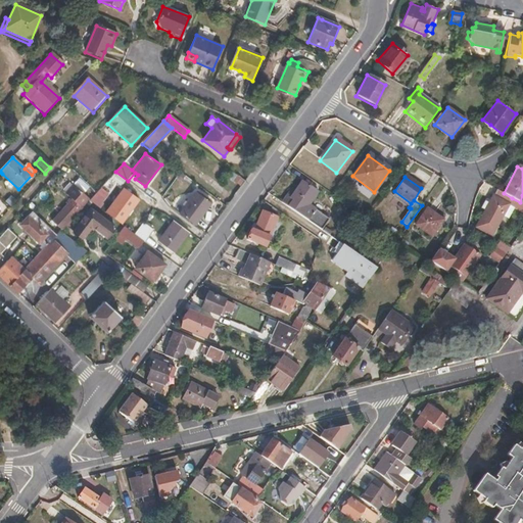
[(106,194),(116,183),(110,178),(100,188),(106,194)]
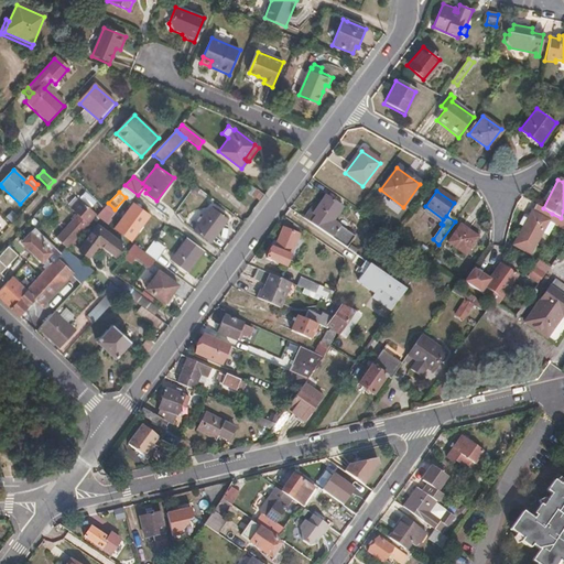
[(334,220),(342,208),(324,197),(315,210),(311,208),(304,218),(347,247),(356,235),(334,220)]
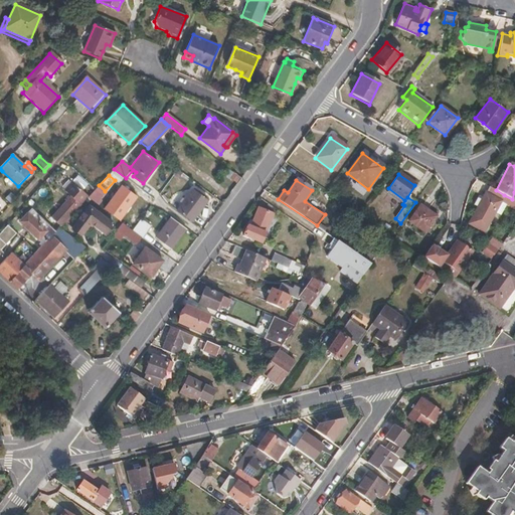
[(59,227),(86,199),(88,196),(71,181),(64,189),(70,195),(50,217),(59,227)]
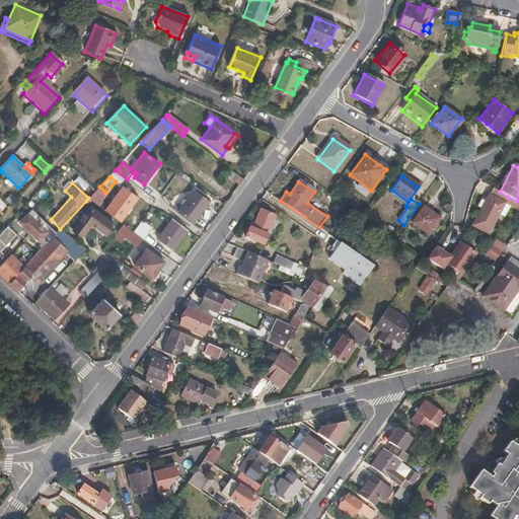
[(93,206),(105,193),(99,187),(94,193),(88,198),(86,201),(93,206)]
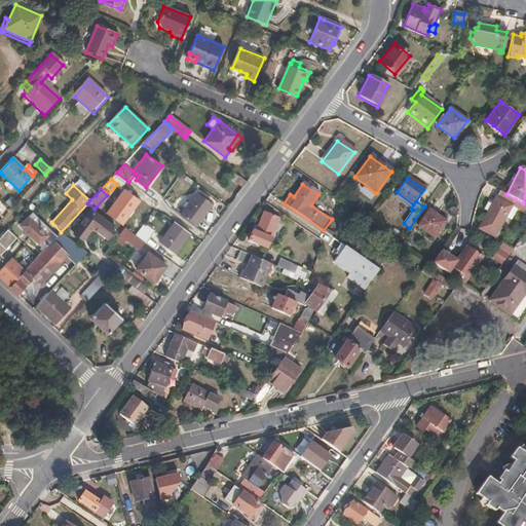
[(504,217),(515,199),(506,194),(499,190),(479,228),(494,236),(504,217)]
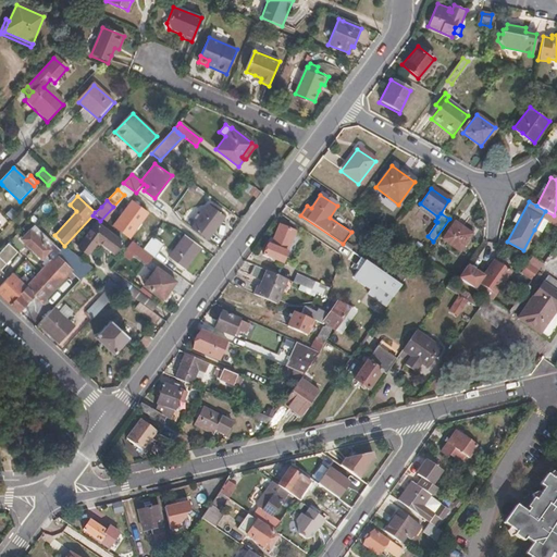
[(131,234),(145,214),(130,203),(115,223),(131,234)]
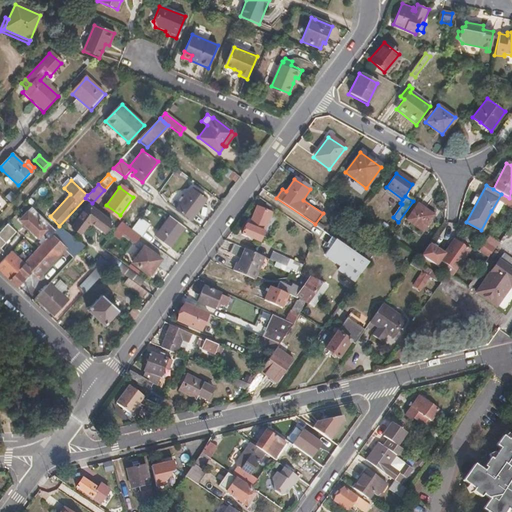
[(400,203),(402,199),(386,187),(384,192),(400,203)]
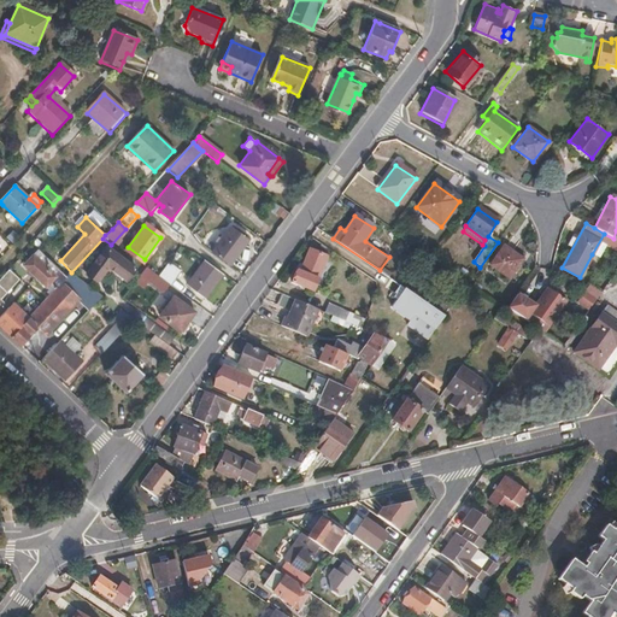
[(229,269),(248,241),(231,229),(211,256),(229,269)]
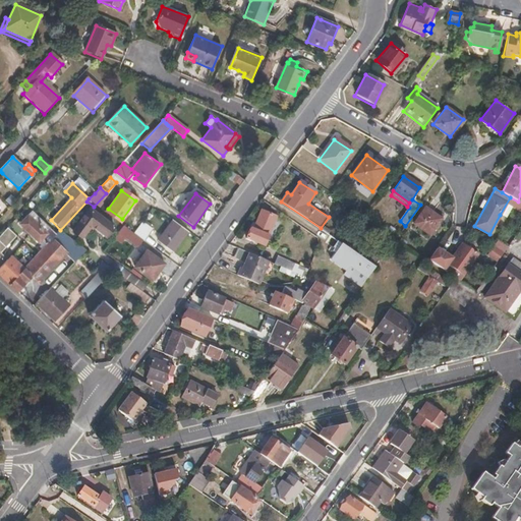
[(15,204),(7,196),(2,201),(10,209),(15,204)]
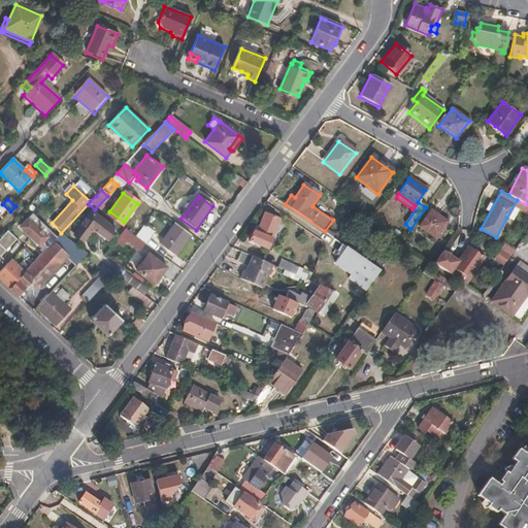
[(517,200),(506,218),(513,221),(519,210),(527,215),(527,205),(525,204),(517,200)]
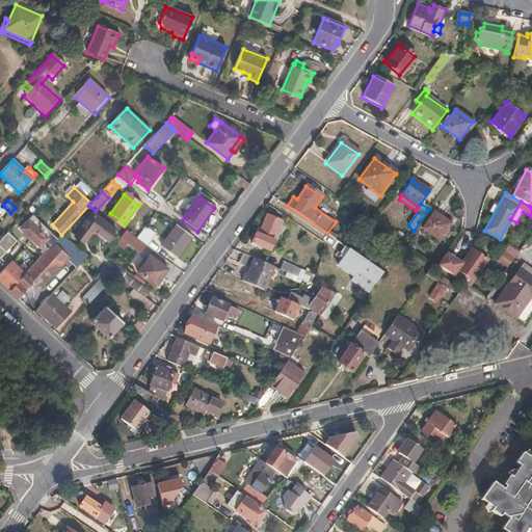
[(269,251),(284,216),(268,211),(260,232),(256,231),(250,244),(269,251)]
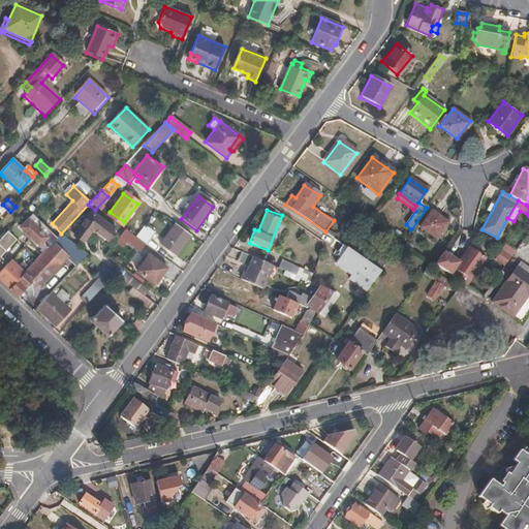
[(437,240),(448,223),(431,212),(419,228),(437,240)]
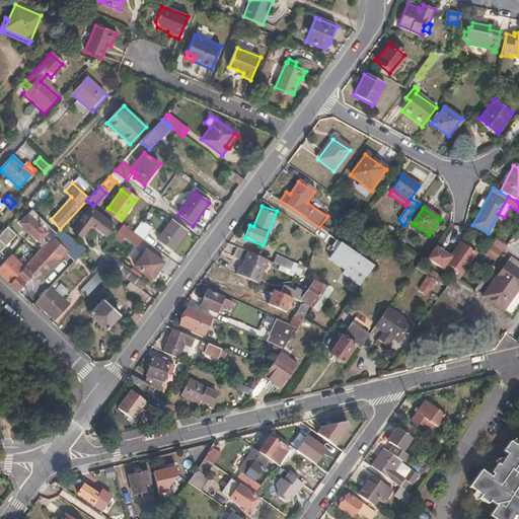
[(113,228),(88,209),(72,231),(80,238),(89,227),(105,238),(113,228)]
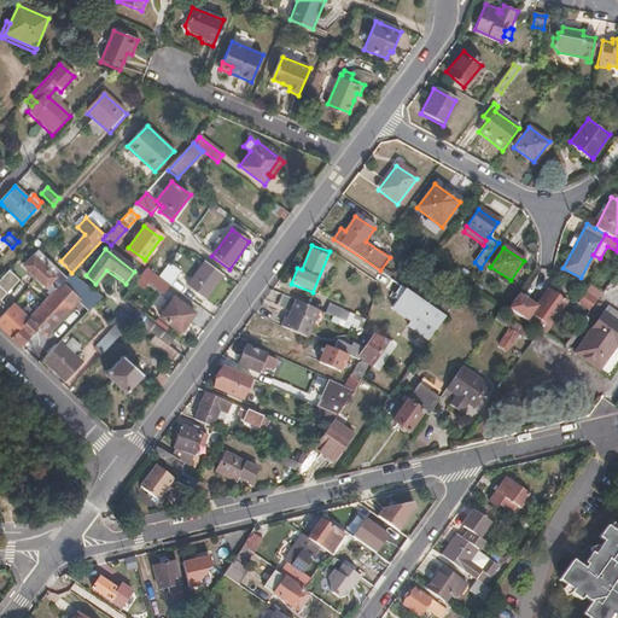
[(62,284),(33,257),(25,264),(54,291),(62,284)]
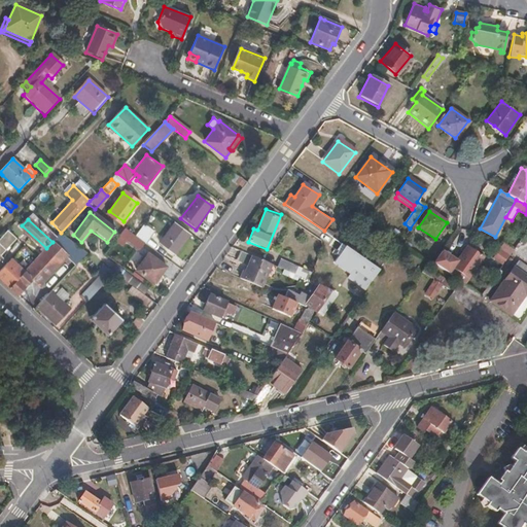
[(175,256),(191,235),(176,223),(160,245),(175,256)]
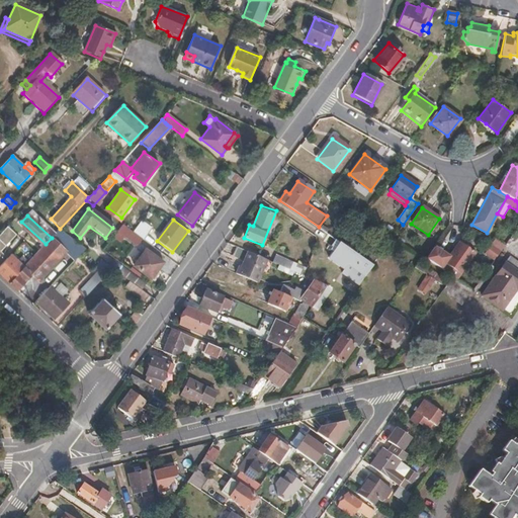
[(142,240),(151,228),(142,222),(133,233),(142,240)]
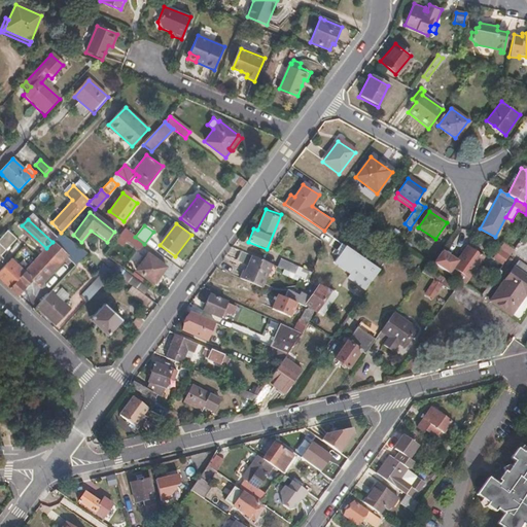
[(144,244),(135,237),(124,230),(119,237),(139,251),(144,244)]
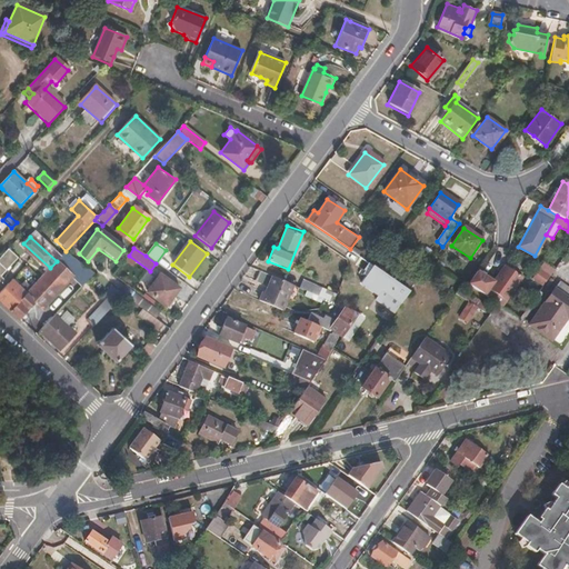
[(0,277),(17,258),(8,250),(0,257),(0,282),(3,280),(0,277)]
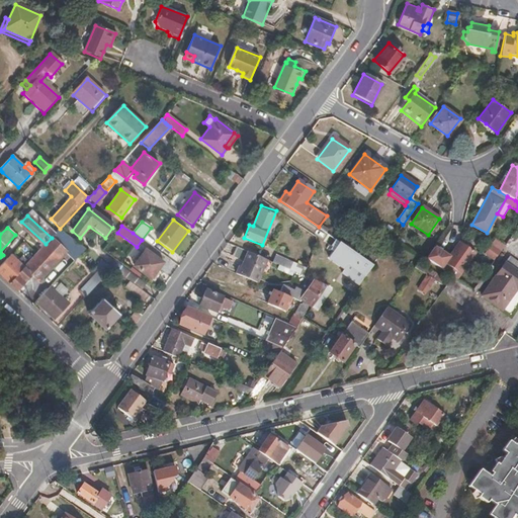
[(38,280),(64,254),(73,263),(85,251),(58,232),(56,233),(52,238),(46,244),(37,253),(30,259),(24,265),(8,282),(17,290),(31,274),(38,280)]
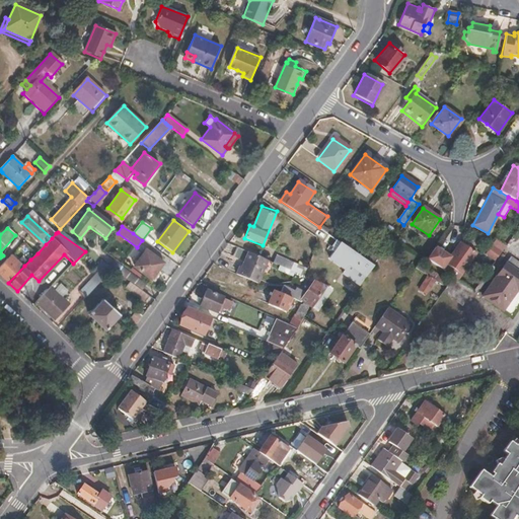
[(376,264),(342,241),(336,251),(330,258),(345,269),(364,282),(372,271),(376,264)]
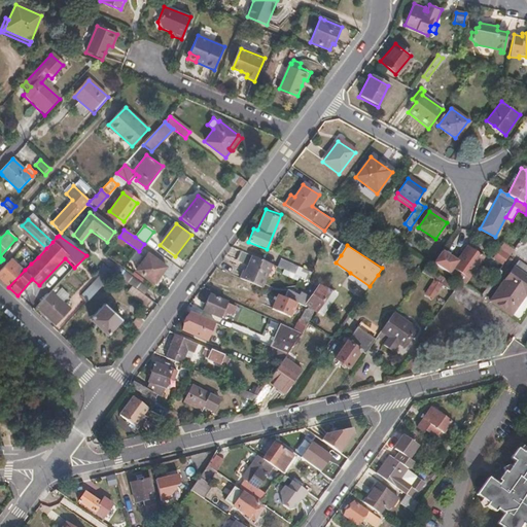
[(464,284),(482,257),(472,252),(475,249),(467,245),(456,262),(449,274),(460,282),(464,284)]
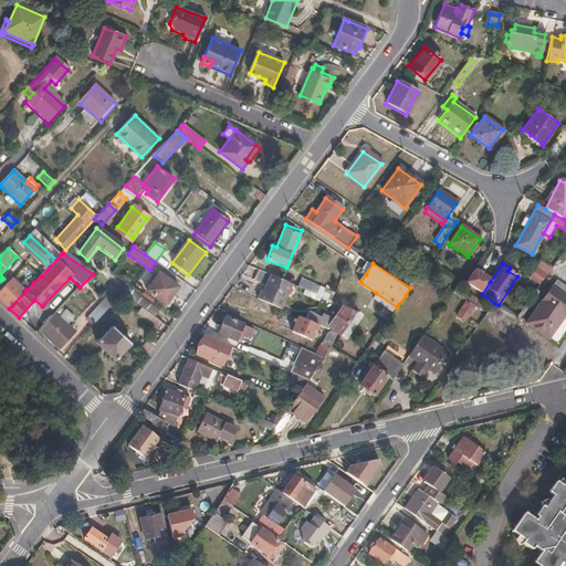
[(41,276),(31,266),(24,274),(33,283),(41,276)]
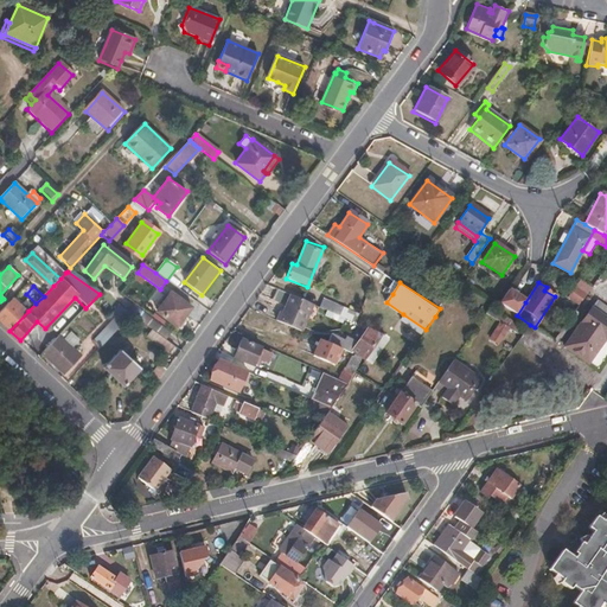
[(580,304),(586,295),(574,287),(568,295),(580,304)]
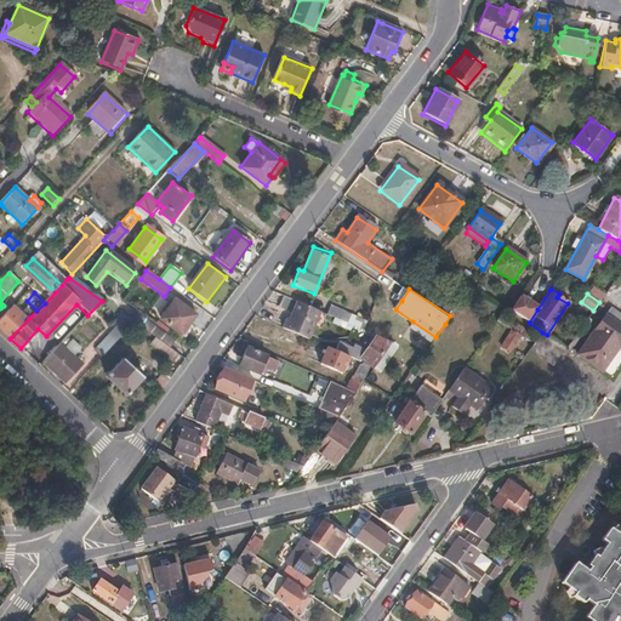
[(512,311),(529,323),(537,309),(522,297),(512,311)]
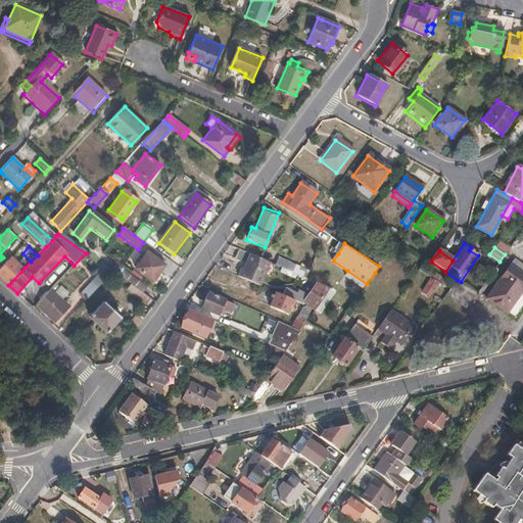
[(164,265),(148,252),(135,270),(152,282),(158,274),(164,265)]
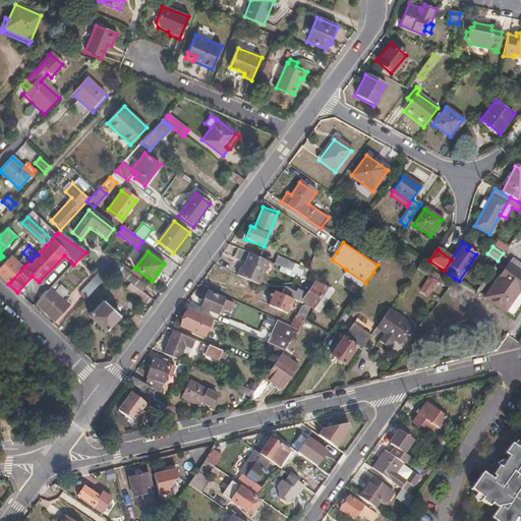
[(255,284),(266,261),(245,252),(236,276),(255,284)]
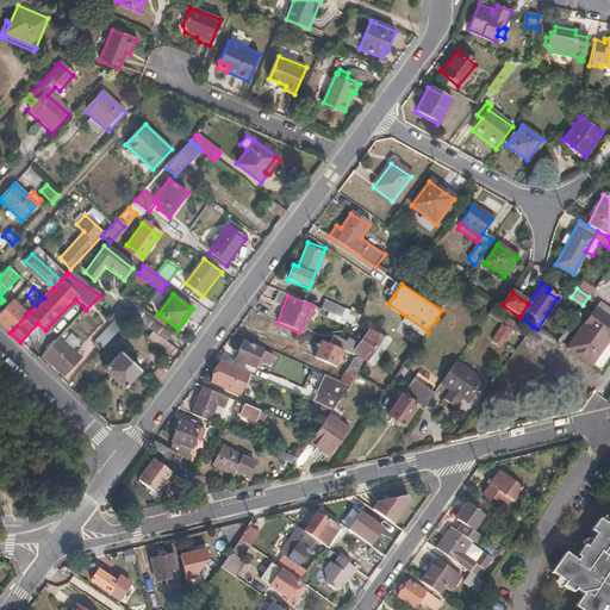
[(356,325),(360,315),(324,300),(319,309),(356,325)]
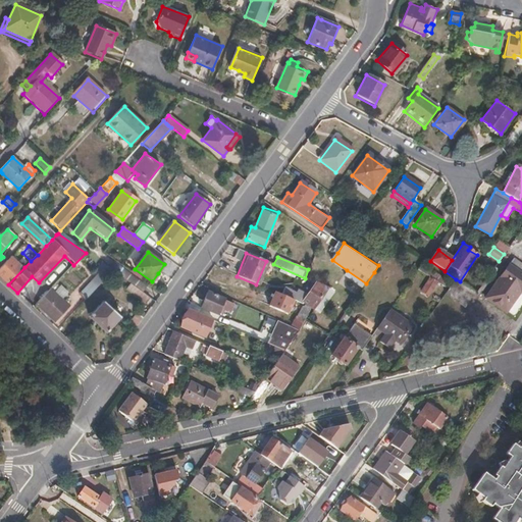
[(507,314),(521,293),(521,294),(521,274),(521,273),(521,264),(514,259),(492,289),(485,299),(507,314)]
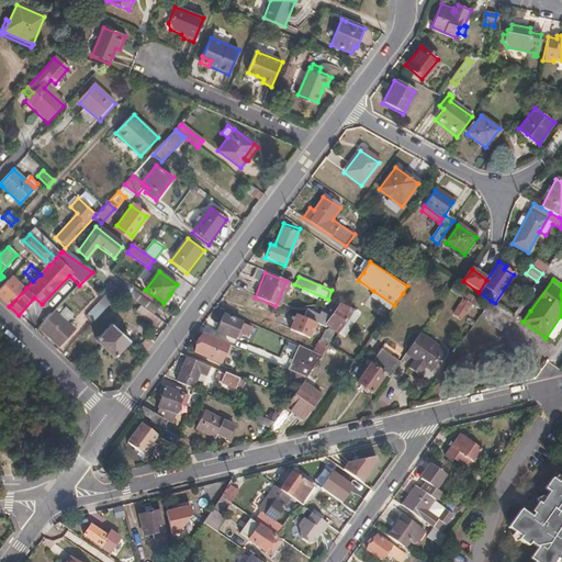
[(0,298),(9,306),(26,288),(20,281),(14,287),(8,280),(0,288),(0,298)]
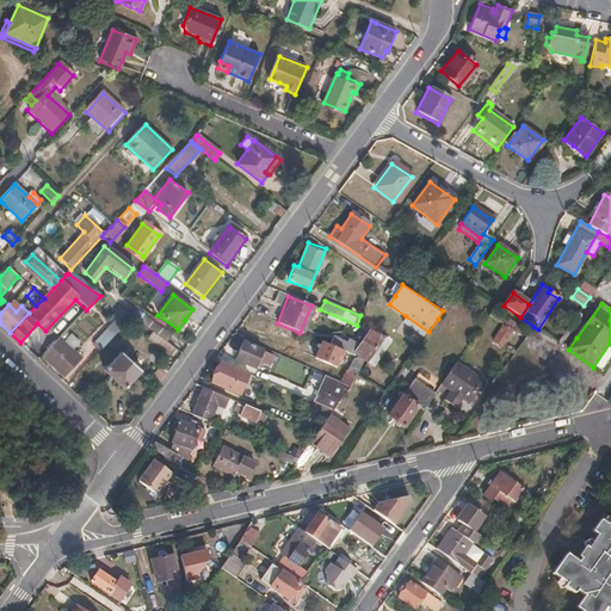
[(517,333),(522,328),(503,315),(499,320),(504,323),(498,333),(506,339),(512,331),(513,329),(517,333)]
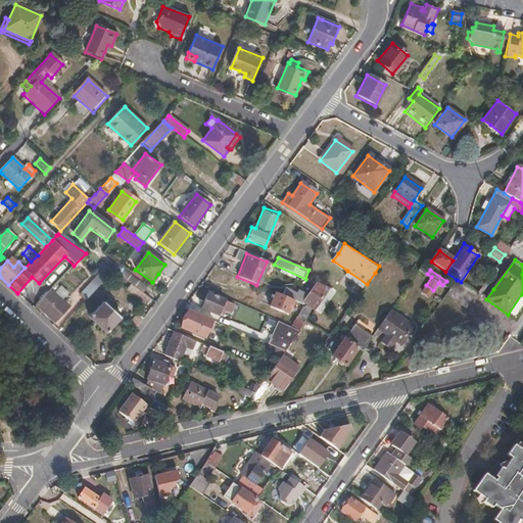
[(87,299),(104,282),(97,275),(81,294),(87,299)]
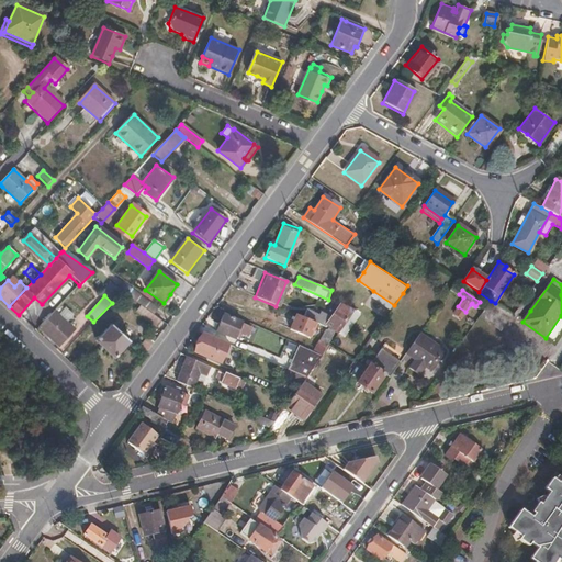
[(502,330),(514,316),(495,303),(491,301),(480,316),(502,330)]
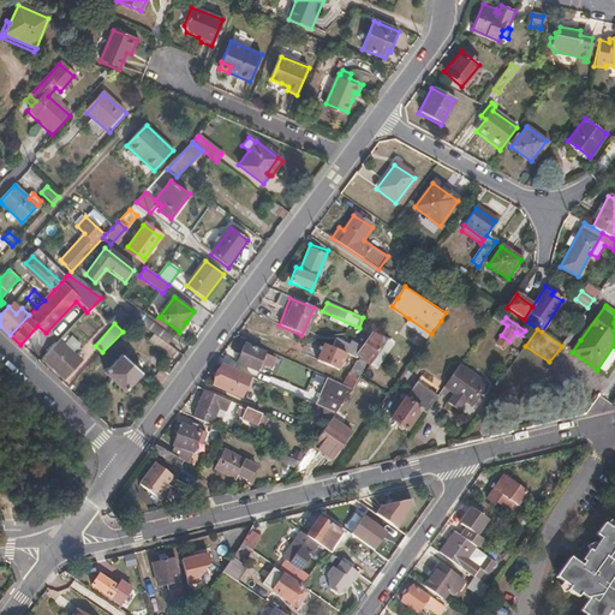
[(370,364),(388,340),(369,333),(360,347),(350,342),(347,347),(333,340),(329,347),(348,356),(370,364)]
